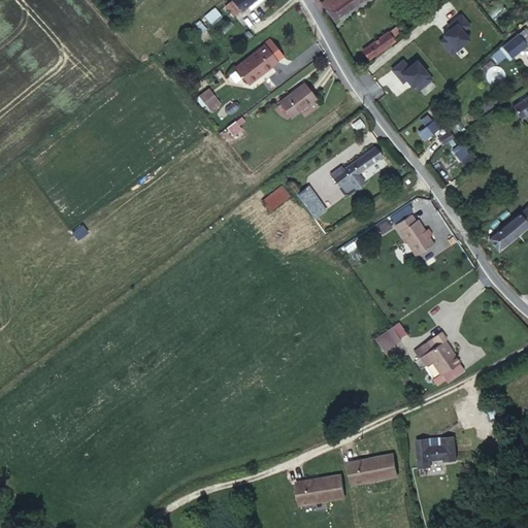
[(241,11),(255,0),(232,0),(226,5),(235,15),(241,10),(241,11)]
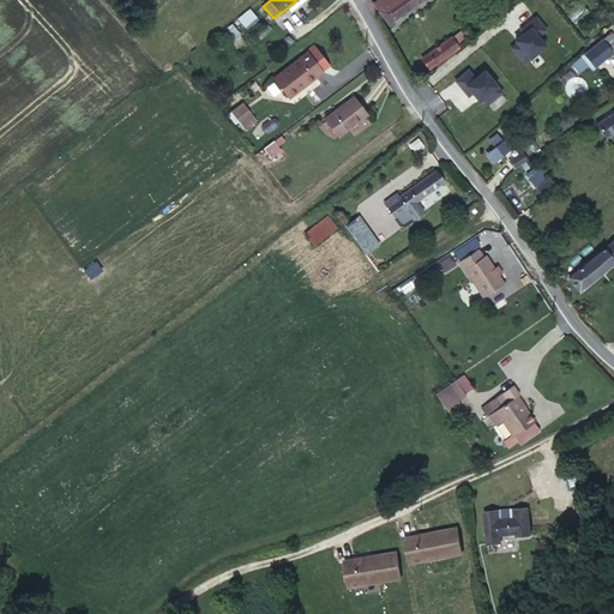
[(377,0),(373,2),(389,24),(421,0),(377,0)]
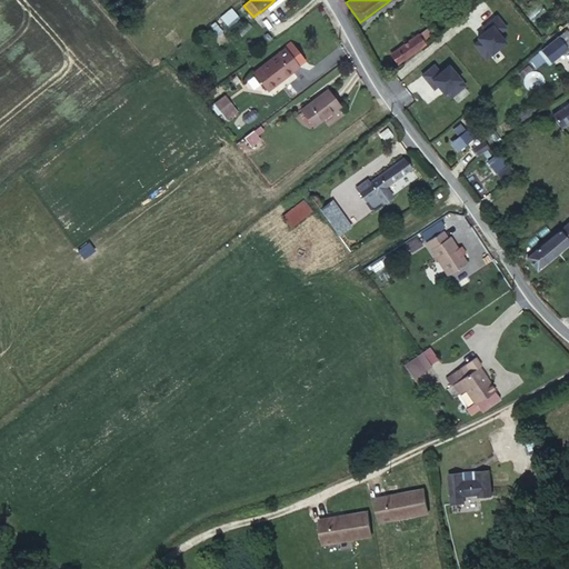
[(490,13),(508,0),(486,0),(482,3),(490,13)]
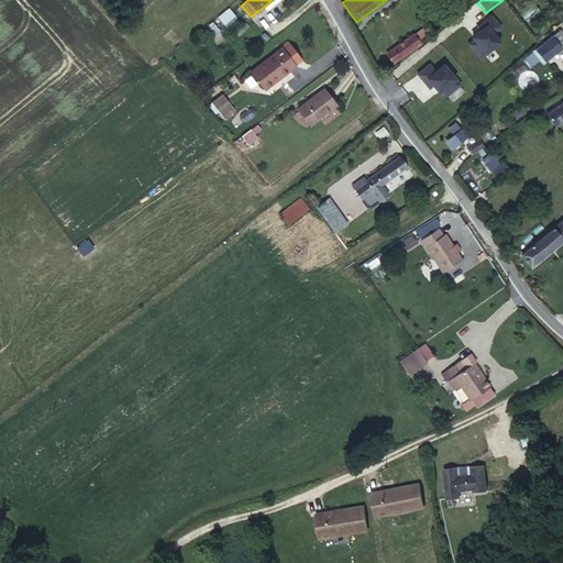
[(222,13),(223,32),(241,30),(240,12),(222,13)]
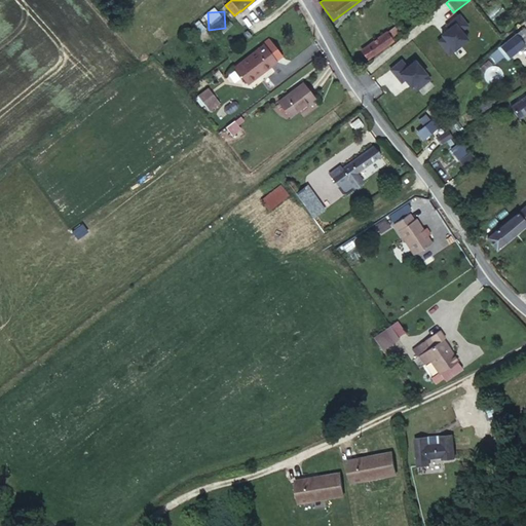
[(446,26),(449,29),(449,33),(444,37),(439,41),(449,54),(467,39),(461,31),(467,26),(459,14),(446,26)]
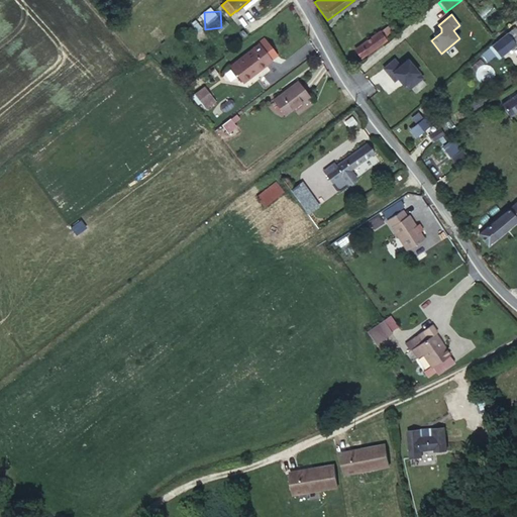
[(380,31),(386,40),(394,34),(389,25),(380,31)]
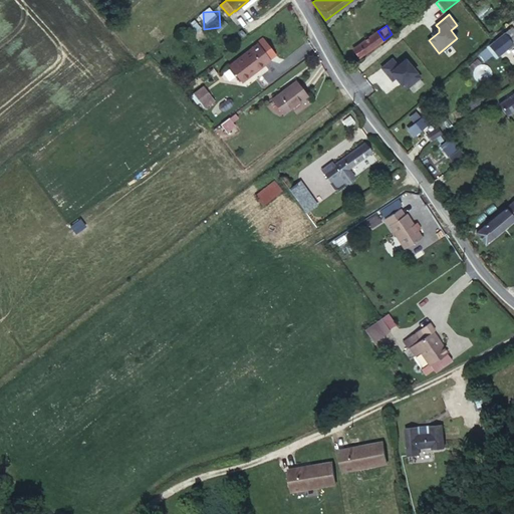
[(158,41),(164,36),(157,27),(151,32),(158,41)]
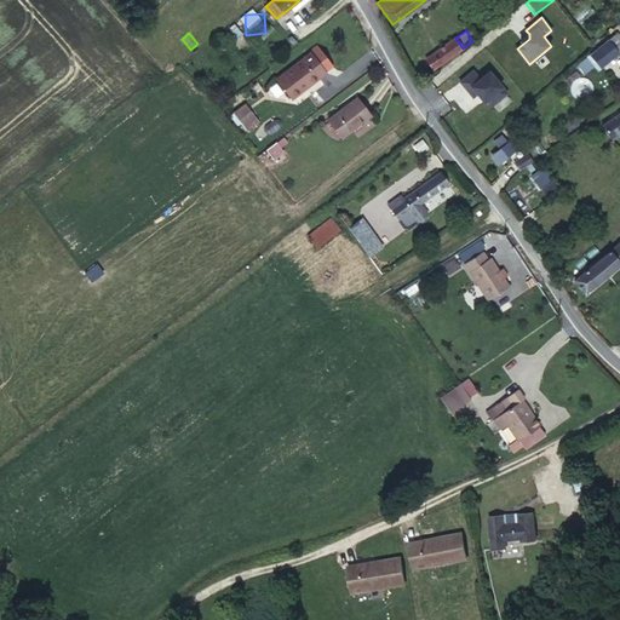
[(598,49),(609,62),(619,52),(619,35),(618,33),(598,49)]
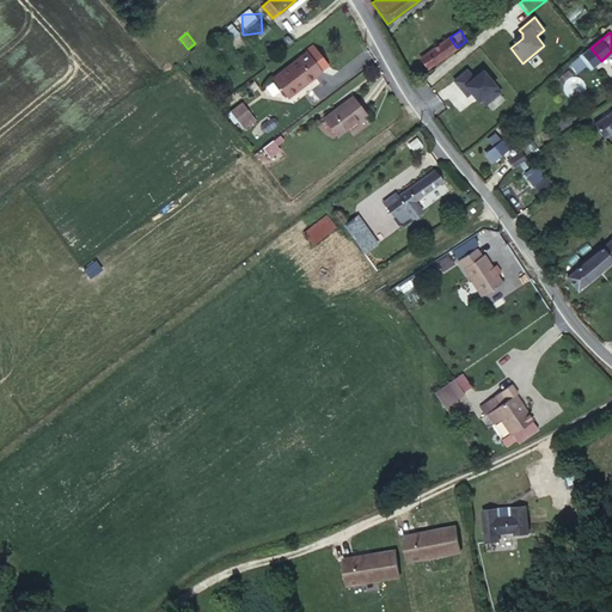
[(428,68),(457,48),(450,37),(421,57),(428,68)]
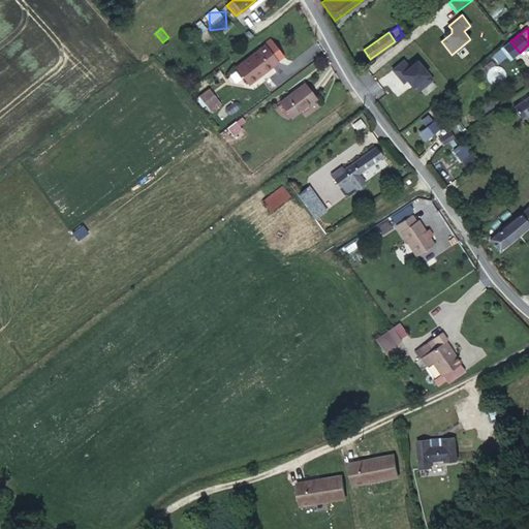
[(512,58),(520,53),(510,41),(503,47),(512,58)]
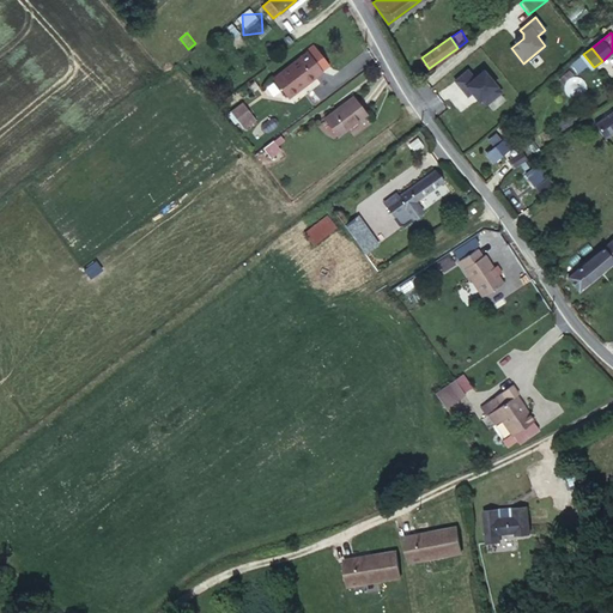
[(322,72),(307,52),(273,78),(289,98),(322,72)]
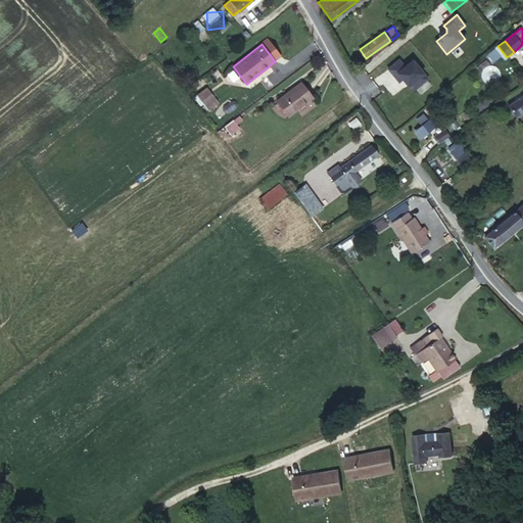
[(398,82),(401,79),(406,80),(410,85),(414,90),(427,79),(413,60),(405,66),(398,60),(388,68),(398,82)]
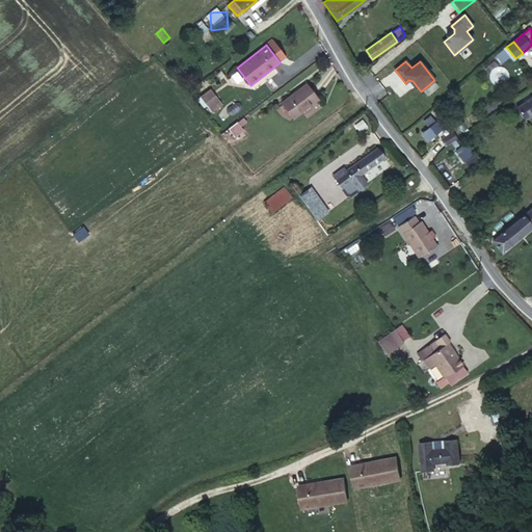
[(318,99),(307,83),(282,103),(293,118),(318,99)]
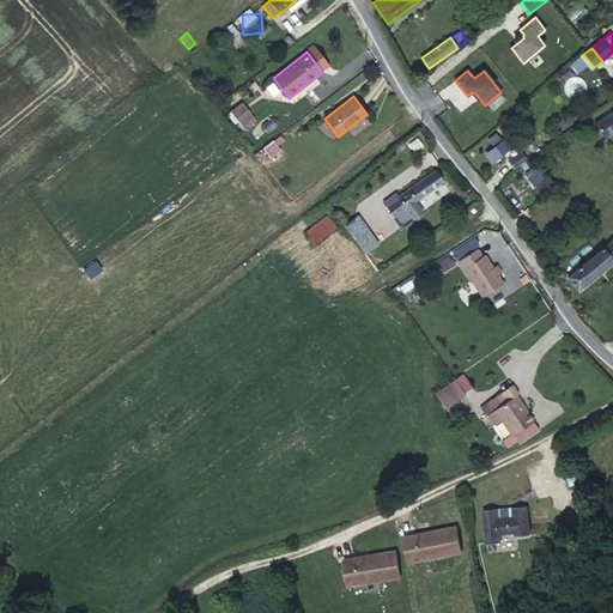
[(236,119),(248,110),(243,103),(231,111),(236,119)]
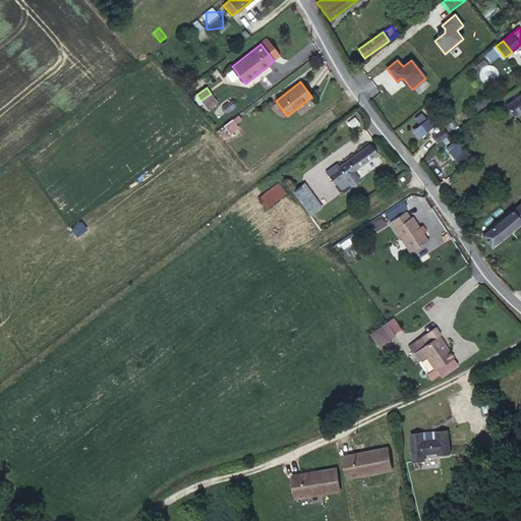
[(217,102),(211,94),(200,101),(208,109),(217,102)]
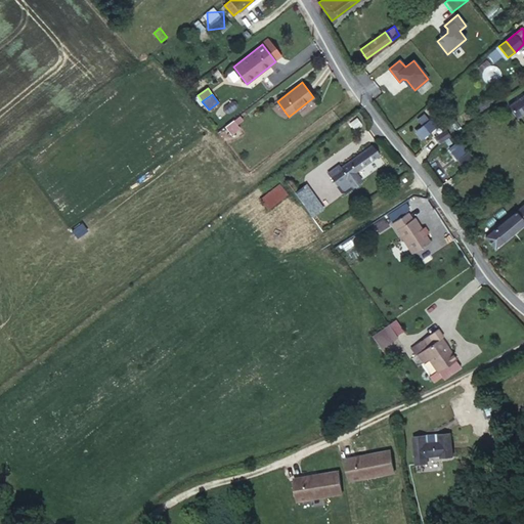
[(523,94),(509,106),(517,118),(523,112),(523,94)]
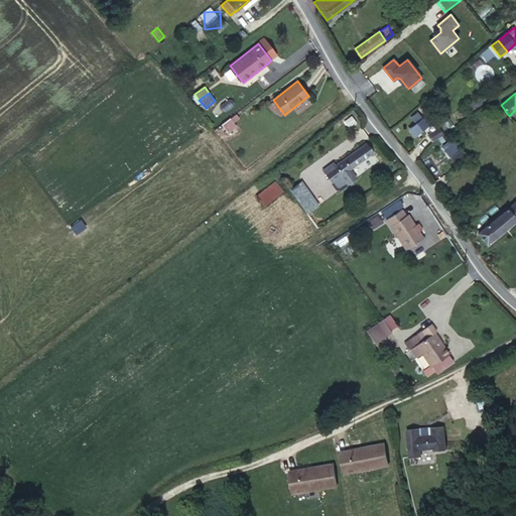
[(416,124),(410,130),(415,136),(429,124),(424,118),(423,119),(417,113),(411,118),(416,124)]
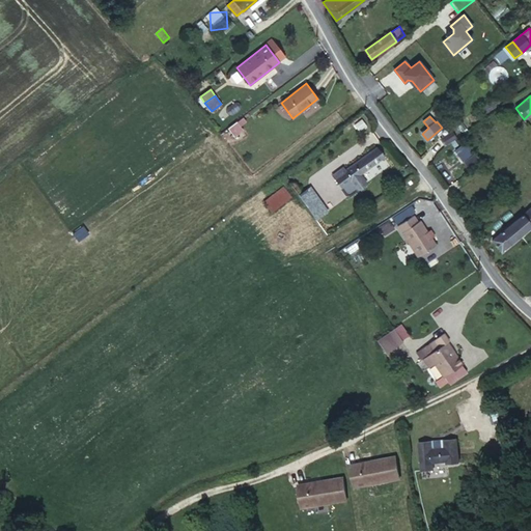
[(456,138),(452,132),(440,139),(445,145),(456,138)]
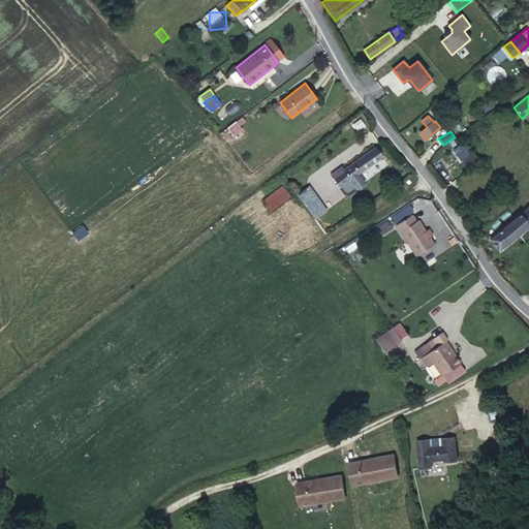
[(462,161),(472,152),(464,142),(454,150),(462,161)]
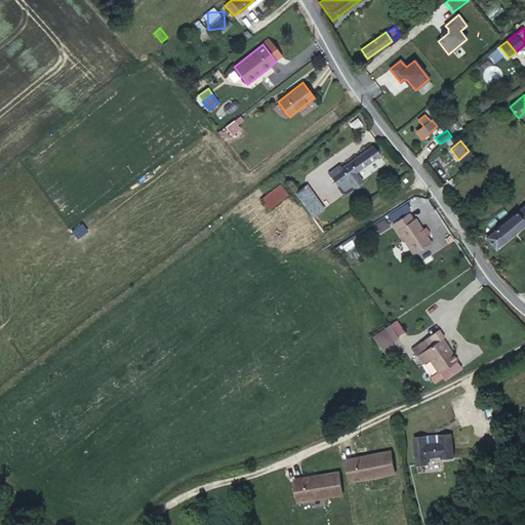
[(379,156),(372,146),(330,176),(337,186),(346,179),(352,188),(362,180),(356,172),(379,156)]
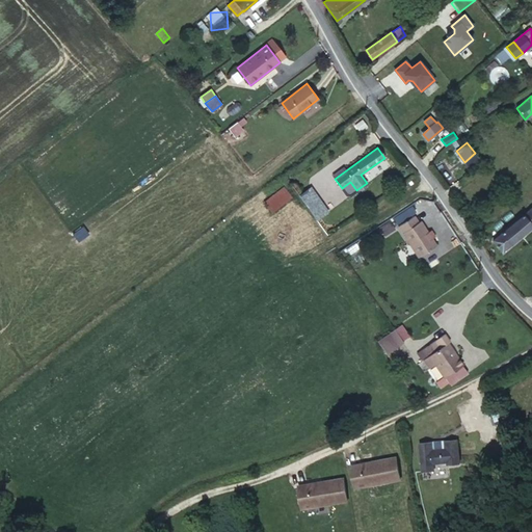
[(299,196),(317,220),(328,212),(311,188),(299,196)]
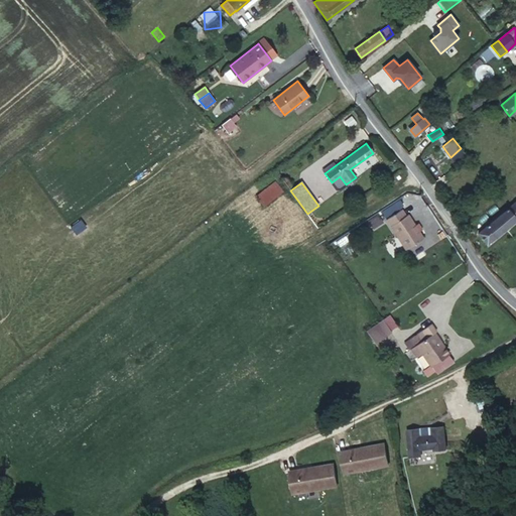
[(515,202),(478,234),(487,244),(515,219),(515,202)]
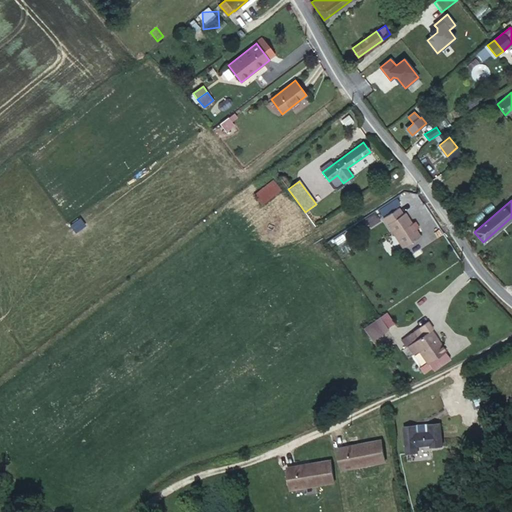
[(411,224),(404,213),(402,214),(398,208),(384,218),(403,247),(419,236),(415,230),(419,228),(415,222),(411,224)]
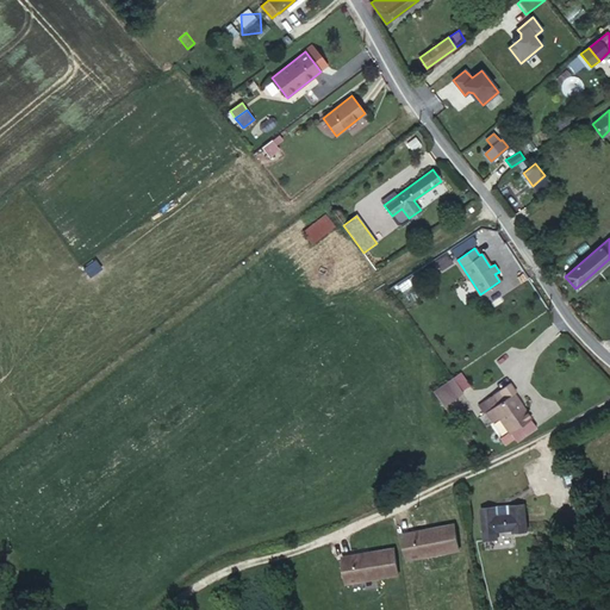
[(453,378),(434,392),(443,405),(462,392),(453,378)]
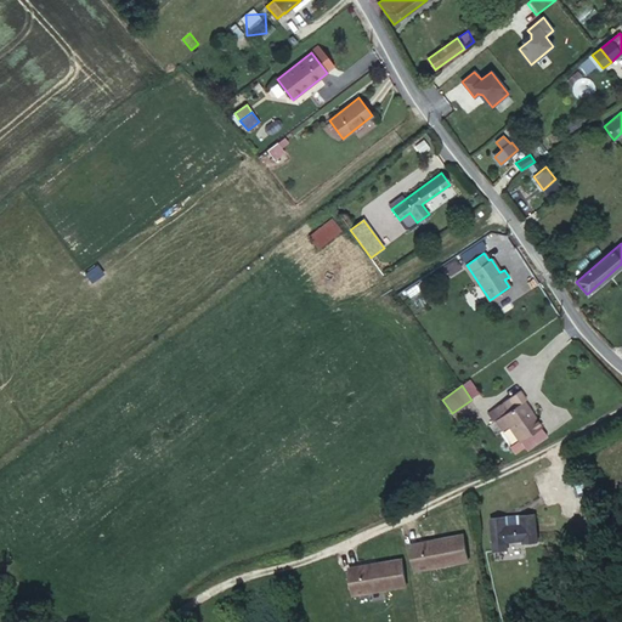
[(521,441),(541,427),(535,418),(532,419),(520,403),(526,399),(520,390),(490,412),(503,430),(509,425),(520,440),(510,447),(515,454),(525,447),(521,441)]
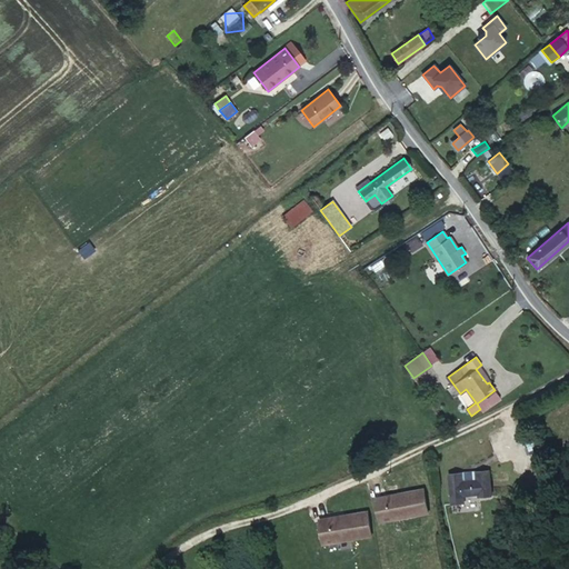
[(489,382),(479,367),(476,369),(487,383),(489,382)]
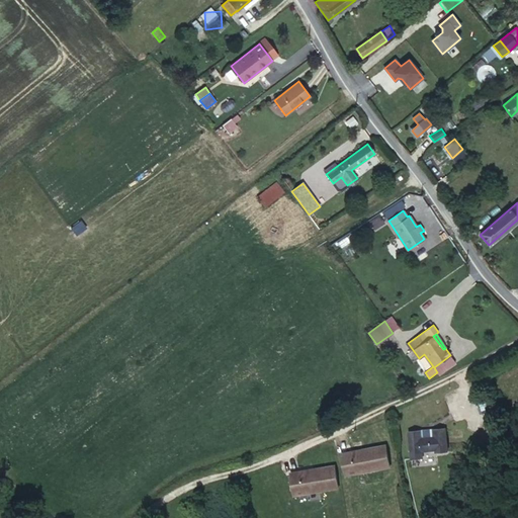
[(450,355),(434,367),(439,374),(456,362),(450,355)]
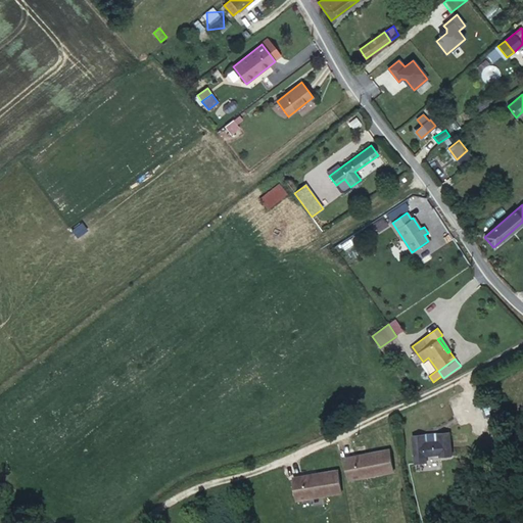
[(427,434),(415,434),(417,462),(428,462),(428,455),(442,454),(441,457),(454,456),(452,432),(440,433),(441,440),(427,441),(427,434)]
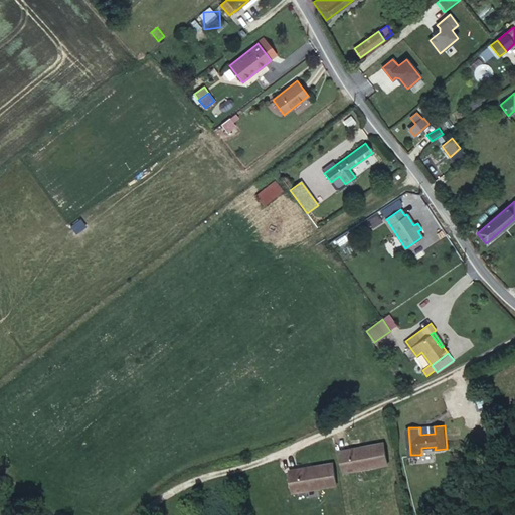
[(340,450),(343,475),(389,469),(386,444),(340,450)]
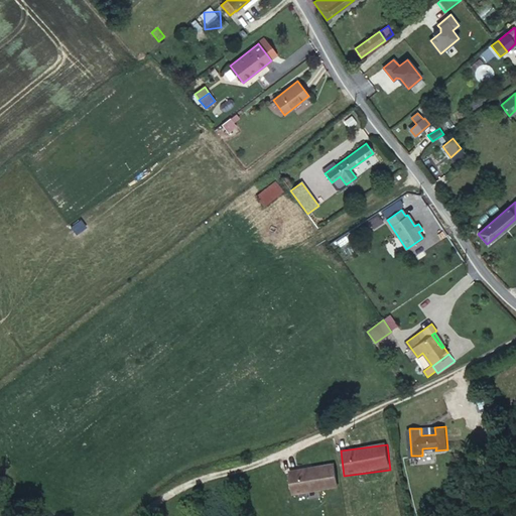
[(289,497),(339,489),(336,465),(286,473),(289,497)]
